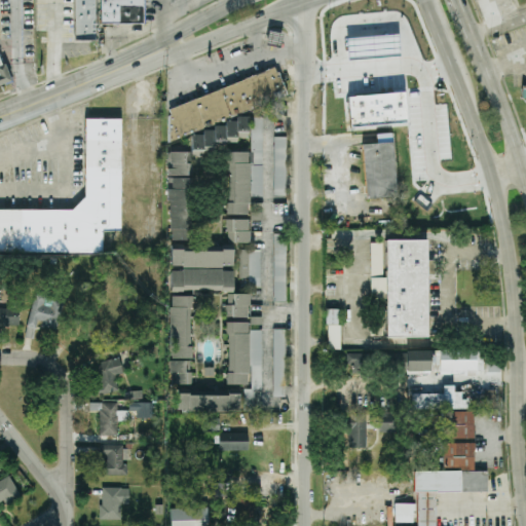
[(73,0),(74,41),(96,41),(95,0),(73,0)]
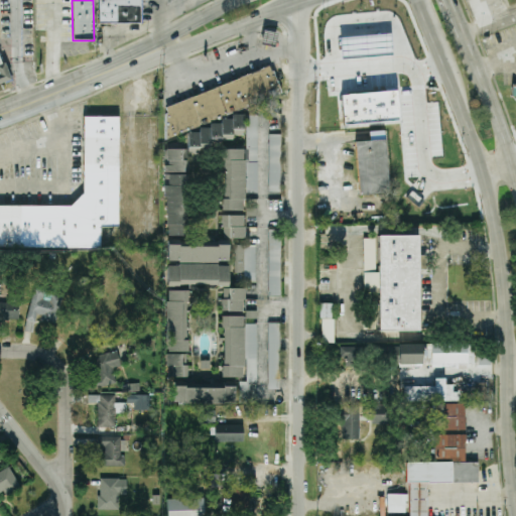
[(140,0),(141,24),(98,24),(98,0),(140,0)]
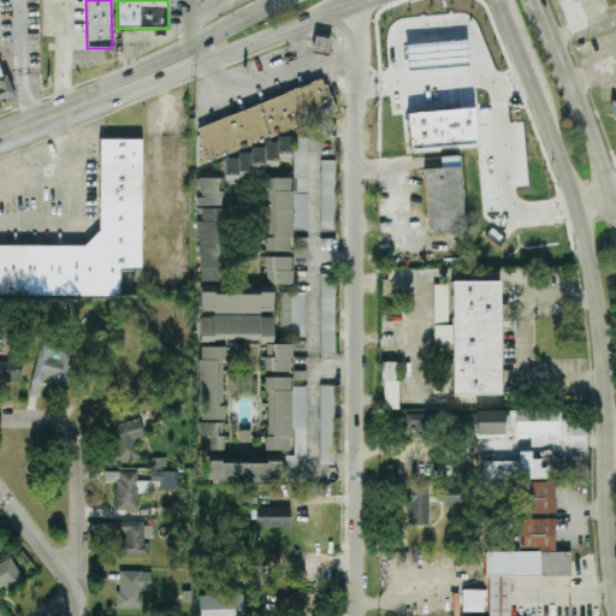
[(410,29),(426,75),(434,71),(446,105),(485,92),(473,58),(479,55),(463,10),(410,29)]
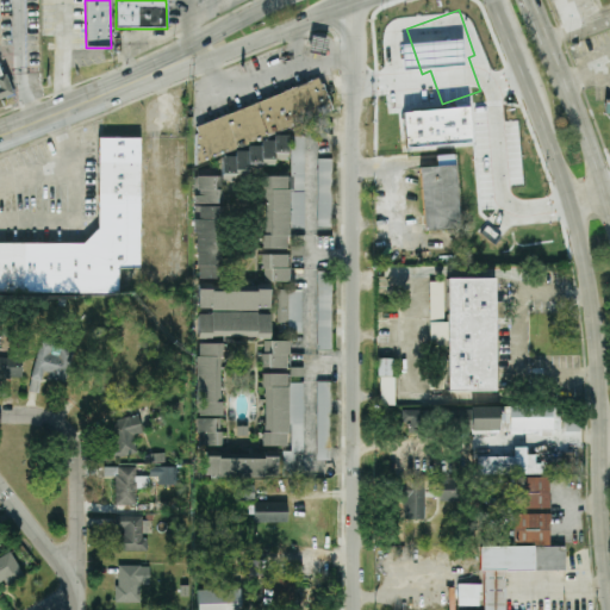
[(0,99),(11,95),(0,64),(0,99)]
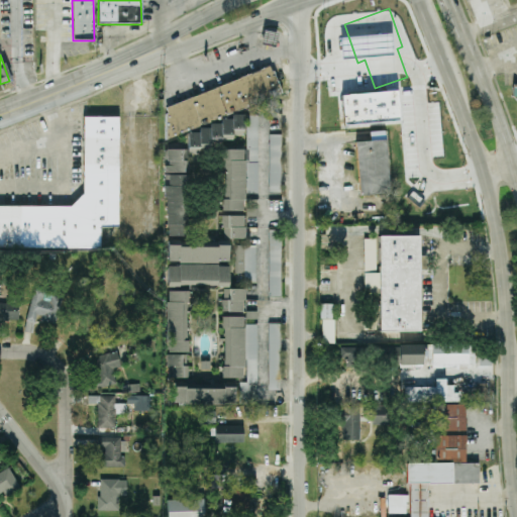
[(165,105),(174,132),(282,96),(273,69),(165,105)]
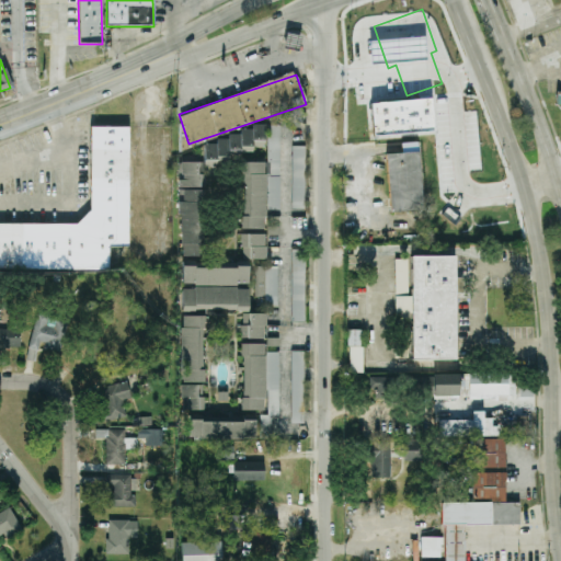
[(461,137),(459,98),(408,101),(410,139),(461,137)]
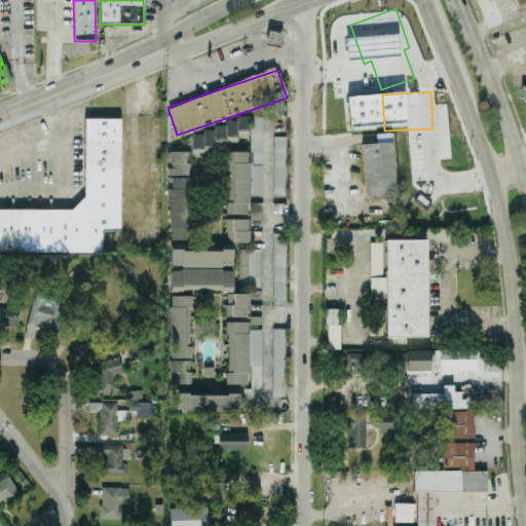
[(263,117),(235,117),(235,121),(224,121),(224,126),(213,126),(213,130),(202,130),(202,136),(192,135),(192,151),(215,151),(215,142),(236,142),(236,139),(250,139),(250,152),(227,152),(226,215),(249,215),(249,196),(262,197),(263,117)]
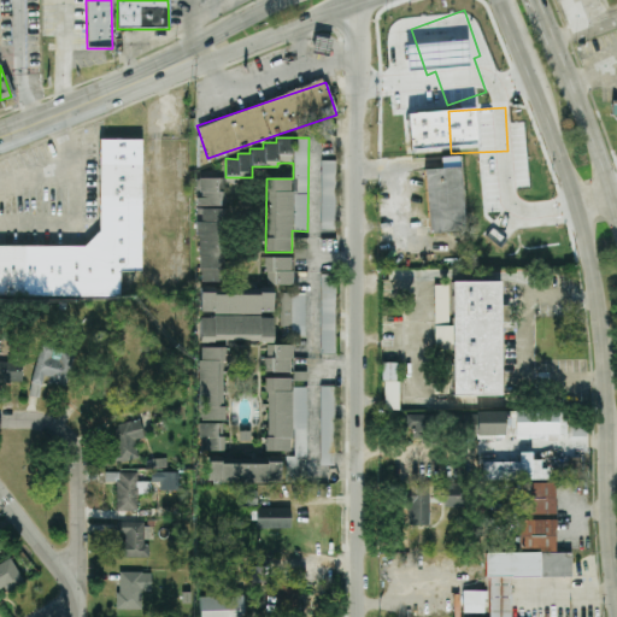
[(142,140),(100,140),(100,246),(0,246),(0,297),(119,297),(119,270),(142,270),(142,140)]
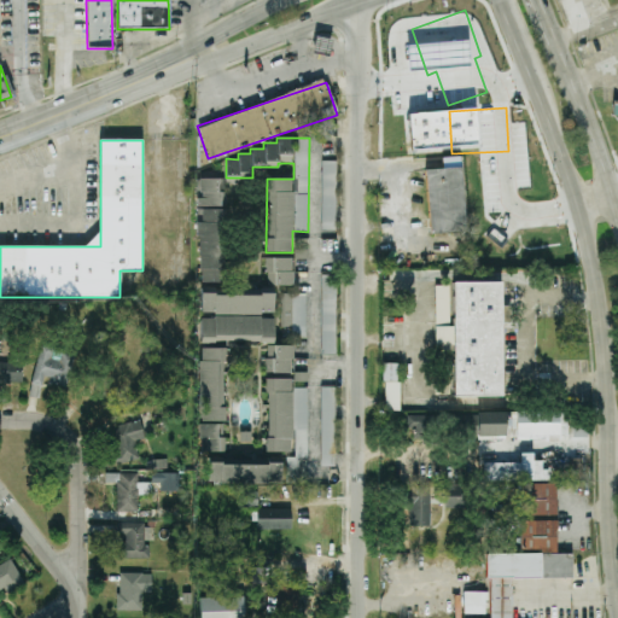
[(426,170),(429,234),(465,233),(462,157),(442,158),(443,169),(426,170)]
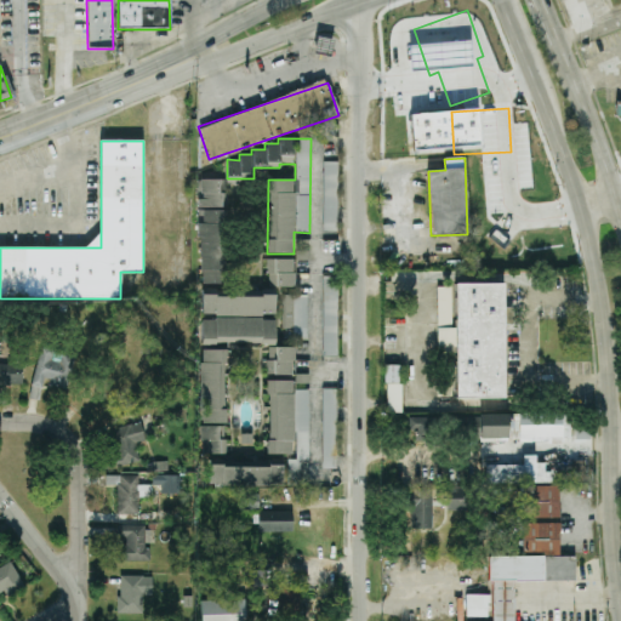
[(325,163),(323,232),(337,232),(340,163),(325,163)]
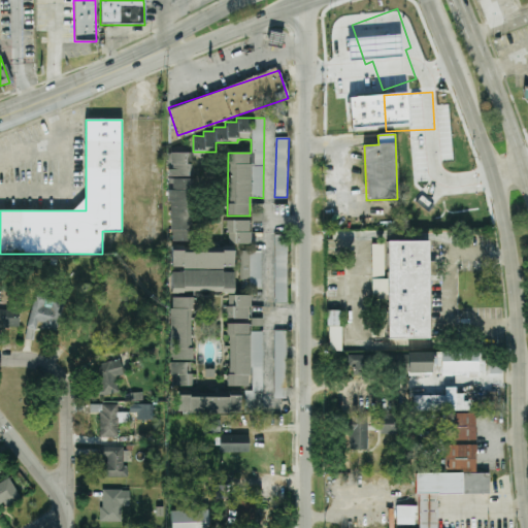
[(169,176),(193,176),(193,154),(169,153),(169,176)]
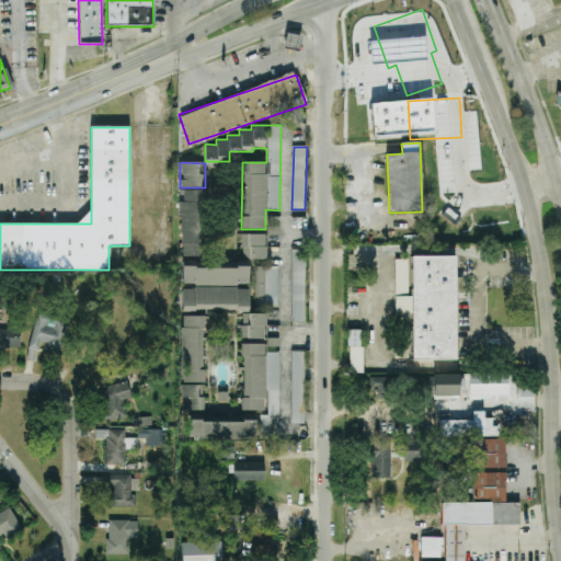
[(206,256),(206,190),(181,190),(181,256),(206,256)]
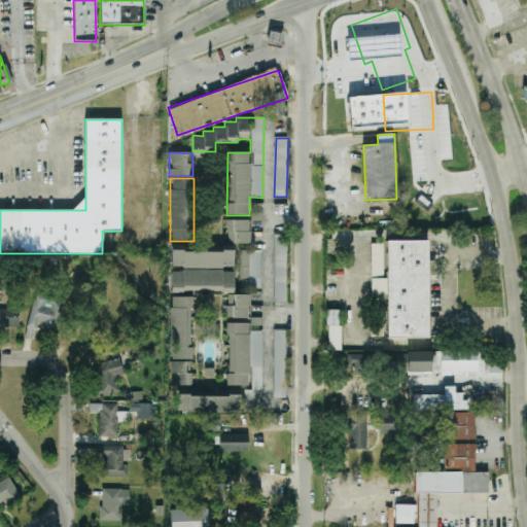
[(249,220),(226,220),(227,244),(249,244),(249,220)]
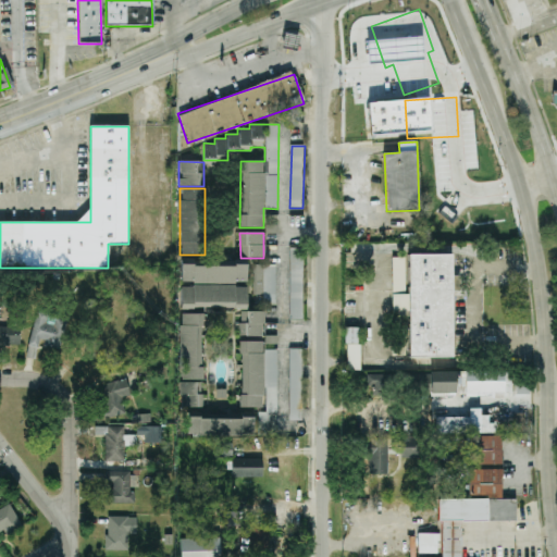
[(302,248),(289,248),(292,321),(304,321),(302,248)]
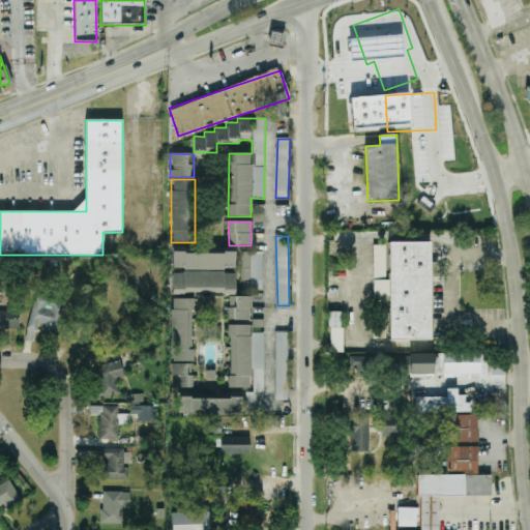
[(430,242),(388,242),(388,280),(374,280),(374,296),(388,296),(388,341),(430,341),(430,276),(438,276),(438,264),(430,264),(430,242)]
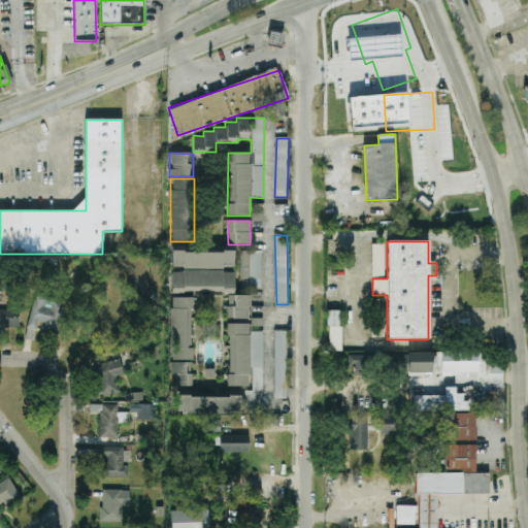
[(384,277),(384,244),(371,244),(372,277),(384,277)]
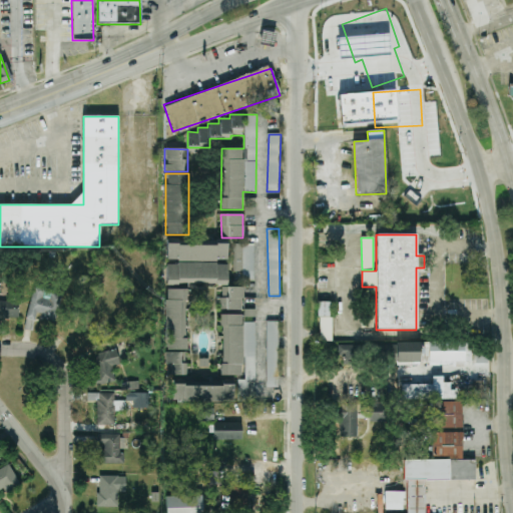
[(166,285),(227,284),(227,262),(227,243),(166,244),(167,263),(166,263),(166,285)]
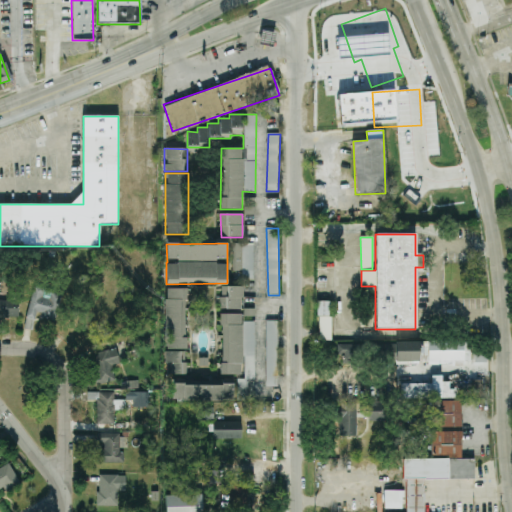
[(254,244),(233,243),(232,271),(242,271),(242,279),(253,279),(254,244)]
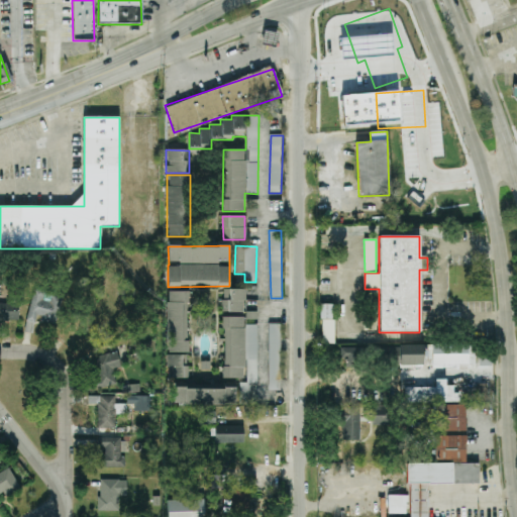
[(244,313),(244,290),(223,289),(223,312),(244,313)]
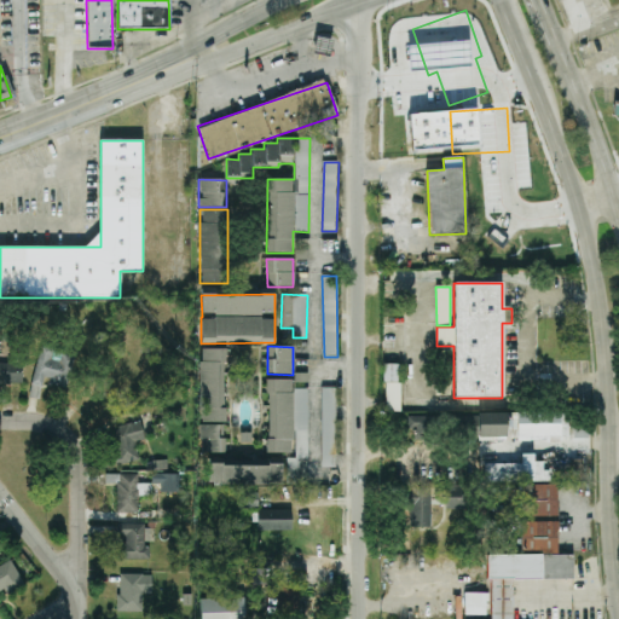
[(76,356),(41,347),(33,385),(45,387),(46,385),(68,389),(76,356)]
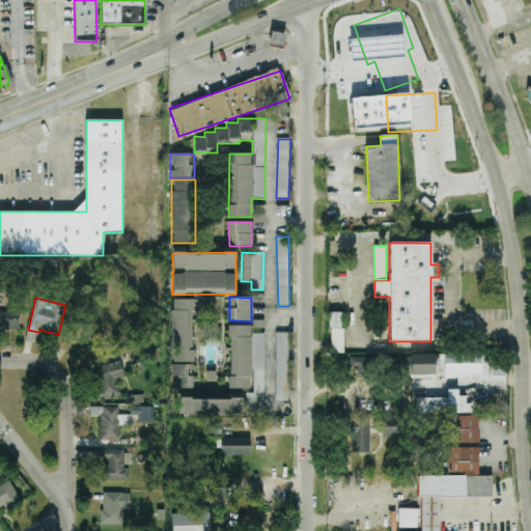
[(193,389),(193,299),(170,300),(170,389),(193,389)]
